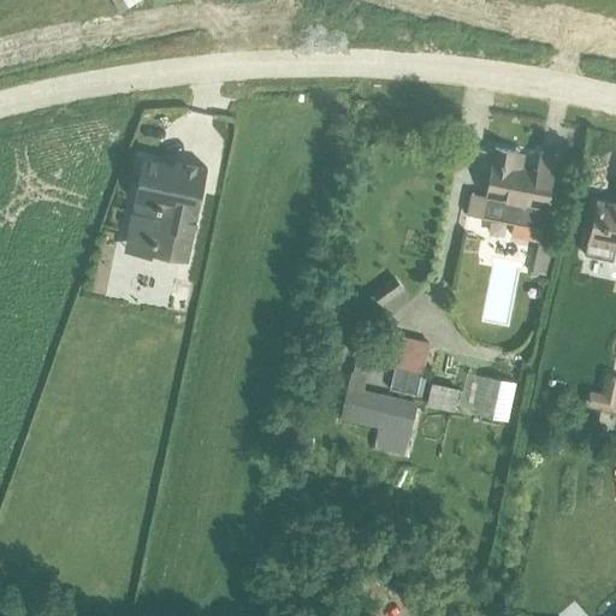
[(113,0),(122,11),(137,0),(113,0)]
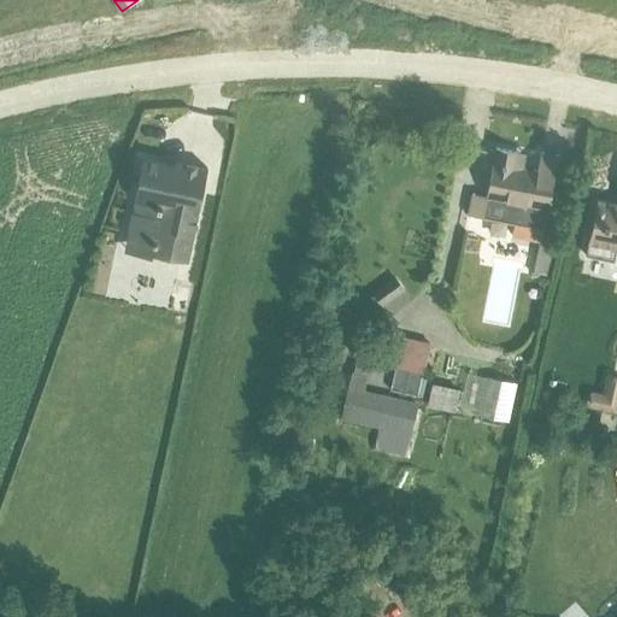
[(472,192),(468,213),(487,217),(486,219),(515,225),(513,235),(540,241),(534,274),(554,277),(560,245),(542,241),(559,154),(542,151),(539,170),(523,168),(526,152),(497,147),(487,195),(472,192)]
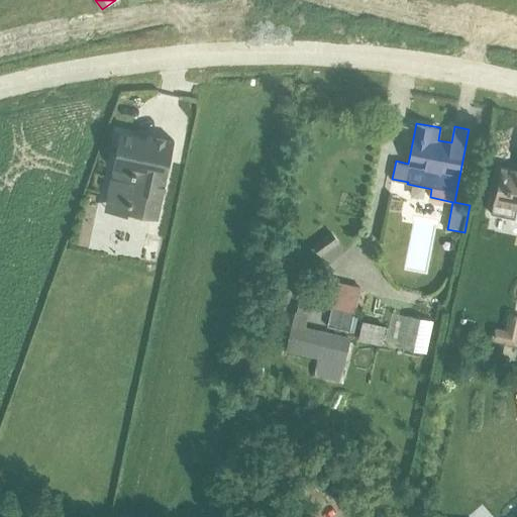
[(120,131),(105,209),(159,218),(175,138),(147,133),(146,137),(120,131)]
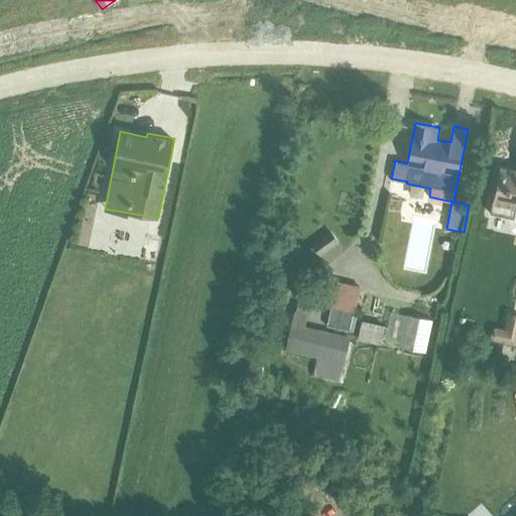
[(515,166),(500,164),(491,213),(513,216),(515,206),(515,166)]
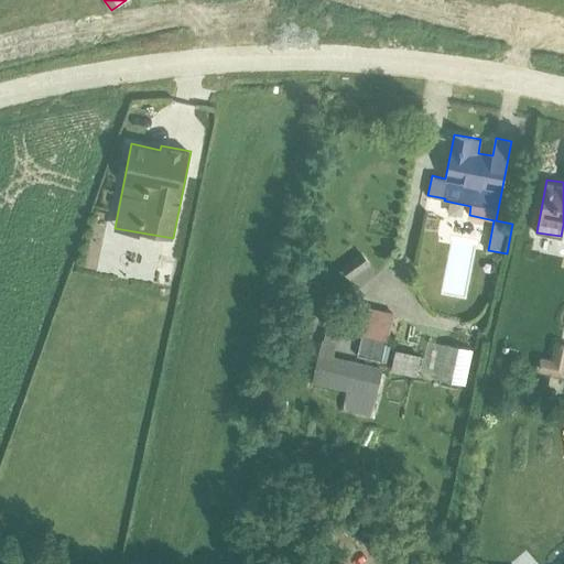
[(368,306),(357,355),(383,360),(394,313),(368,306)]
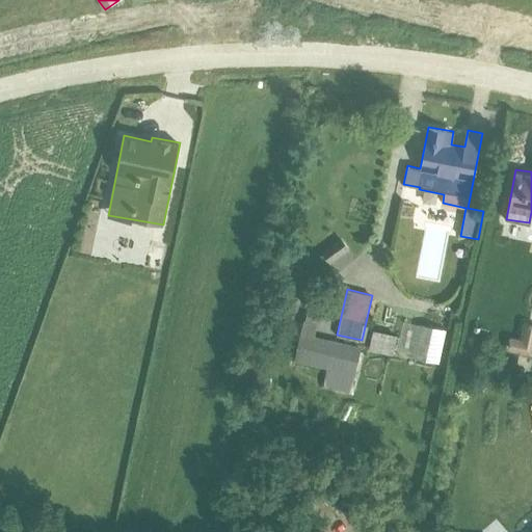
[(303,319),(295,360),(327,368),(323,386),(351,392),(360,344),(315,335),(318,322),(303,319)]
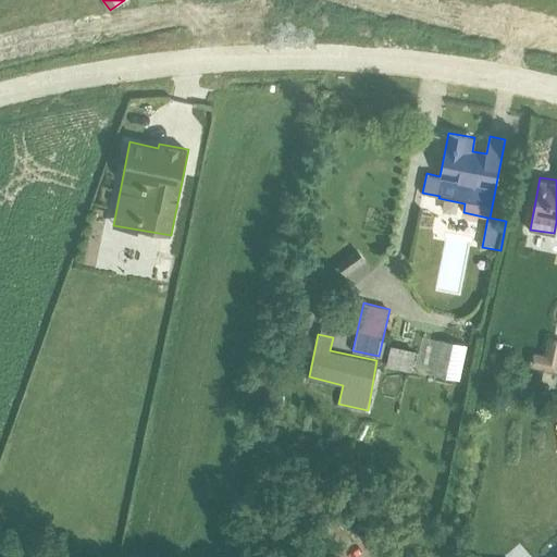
[(534,351),(531,367),(556,371),(556,338),(549,337),(546,354),(534,351)]
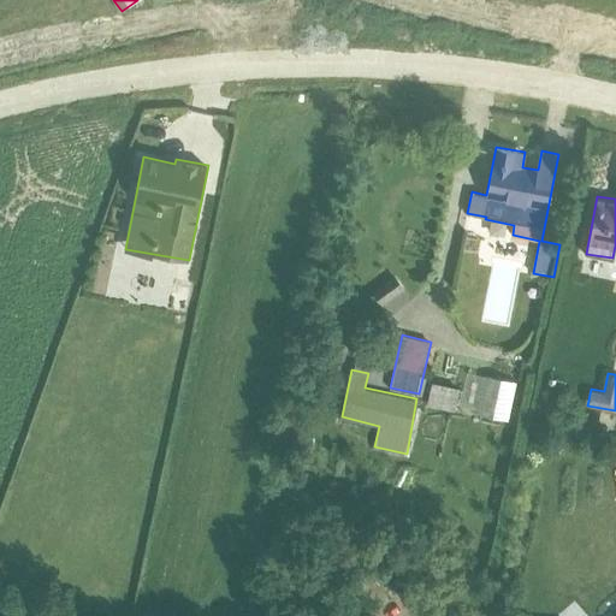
[(431,381),(426,406),(455,412),(460,388),(431,381)]
